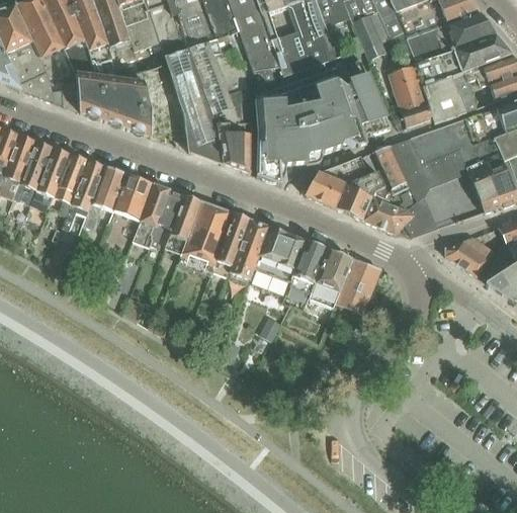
[(64,46),(42,0),(25,0),(17,3),(49,77),(50,76),(60,72),(52,52),(64,46)]
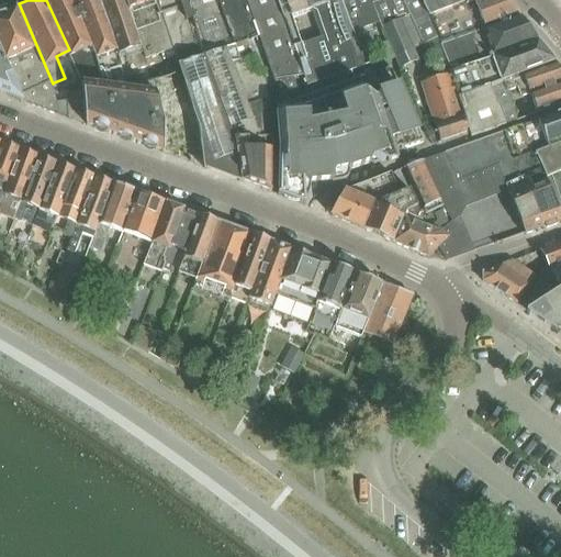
[(46,0),(69,49),(83,79),(83,80),(100,77),(93,57),(98,56),(74,0),(46,0)]
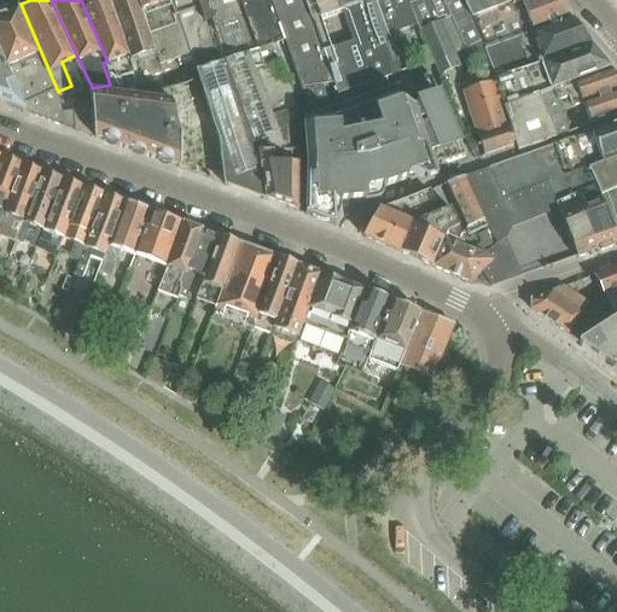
[(81,0),(108,62),(103,63),(110,85),(110,87),(138,80),(138,81),(139,81),(131,56),(128,48),(110,0),(81,0)]
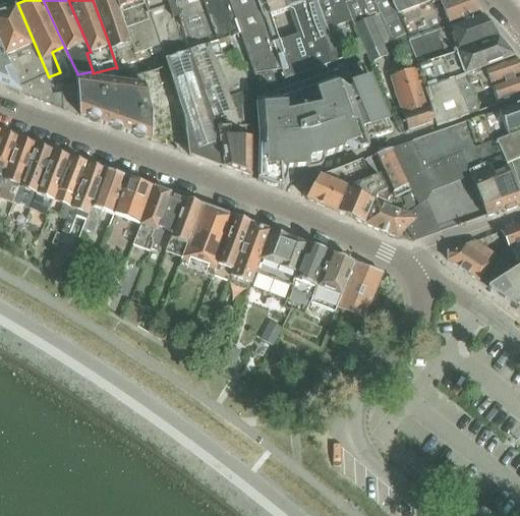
[(118,44),(121,53),(128,59),(138,56),(135,51),(117,0),(93,0),(110,47),(118,44)]
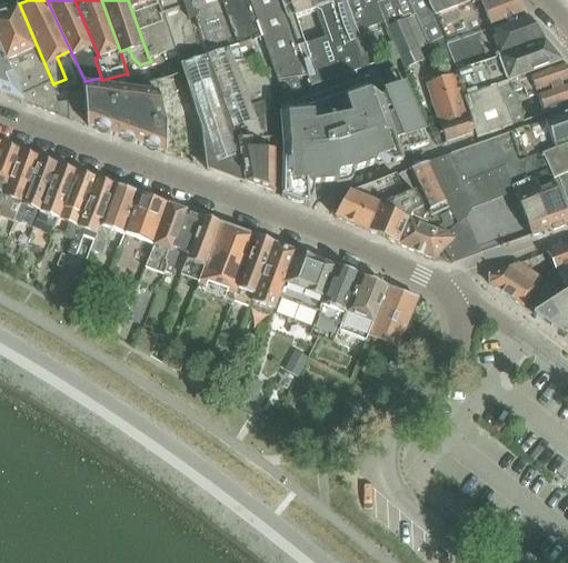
[(176,46),(160,0),(128,0),(148,56),(176,46)]
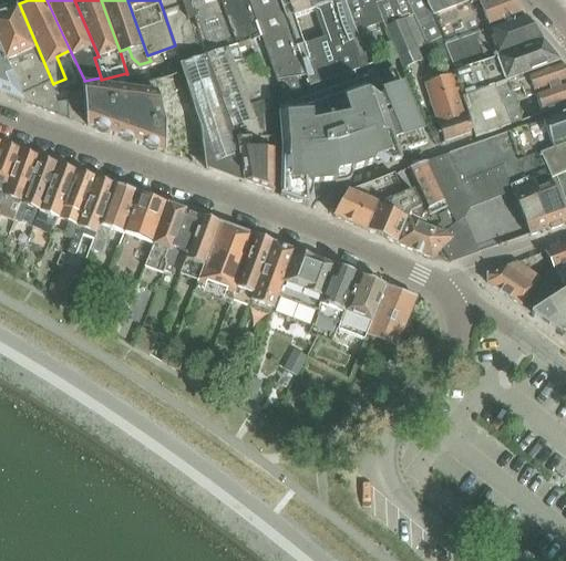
[(238,134),(275,133),(273,94),(267,65),(263,68),(257,53),(244,55),(243,53),(240,48),(237,41),(236,42),(220,0),(160,0),(175,45),(183,69),(196,107),(225,99),(238,134)]
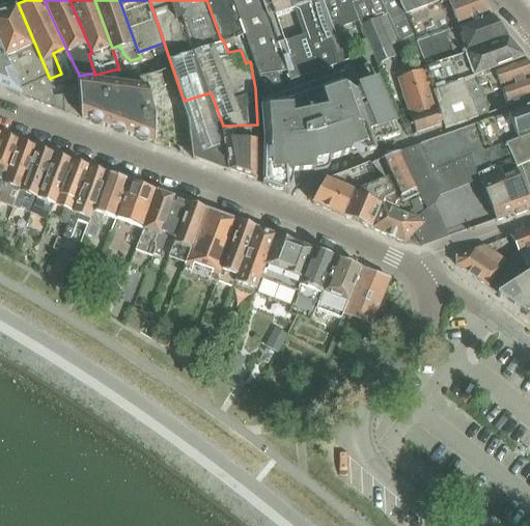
[(206,0),(221,39),(222,38),(245,30),(233,0),(206,0)]
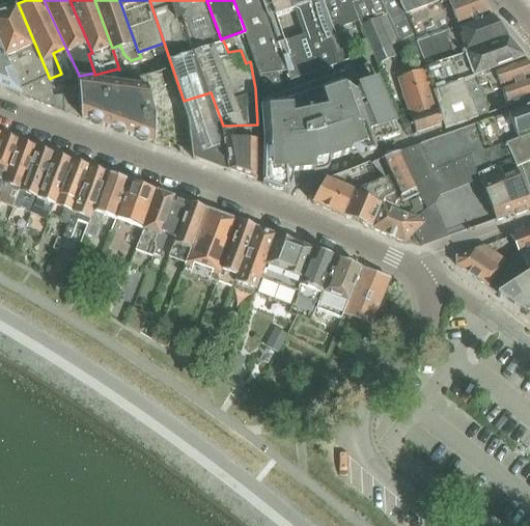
[(235,0),(260,71),(269,70),(279,68),(287,66),(265,0),(235,0)]
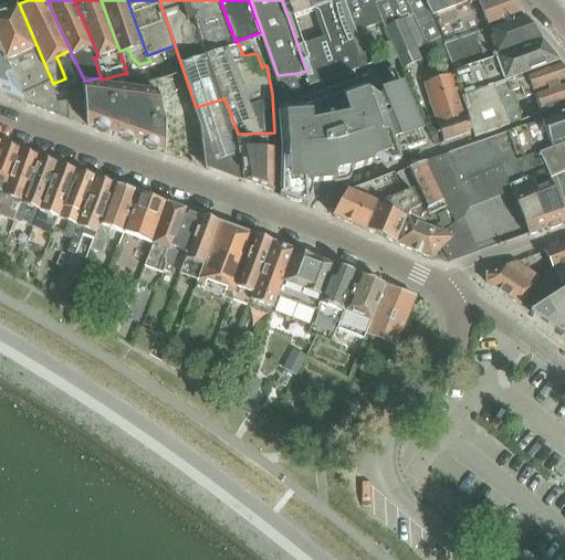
[(282,0),(306,71),(311,81),(328,75),(325,65),(336,62),(325,32),(304,40),(295,13),(316,7),(313,0),(282,0)]
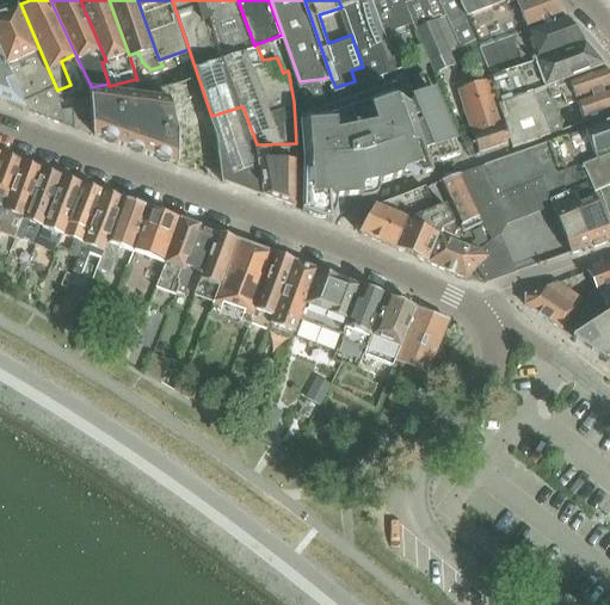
[(351,71),(355,81),(399,66),(384,26),(374,0),(338,0),(351,35),(363,67),(351,71)]
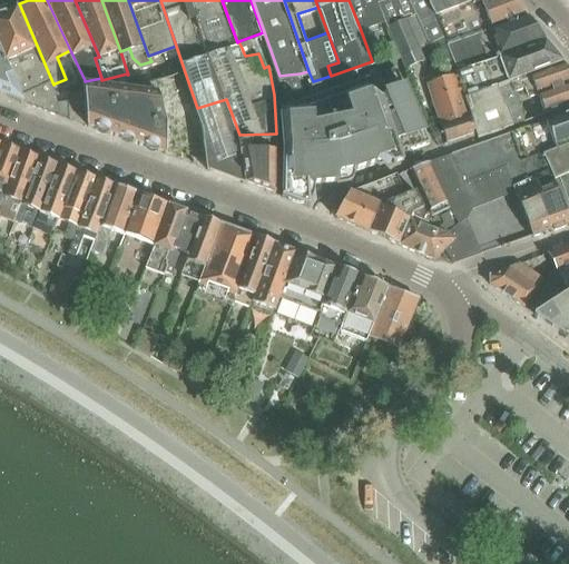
[(350,0),(359,25),(385,15),(379,0),(350,0)]
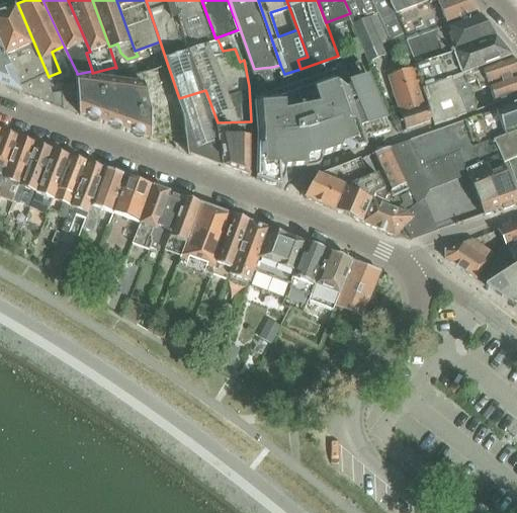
[(344,0),(350,13),(353,21),(378,9),(373,0),(344,0)]
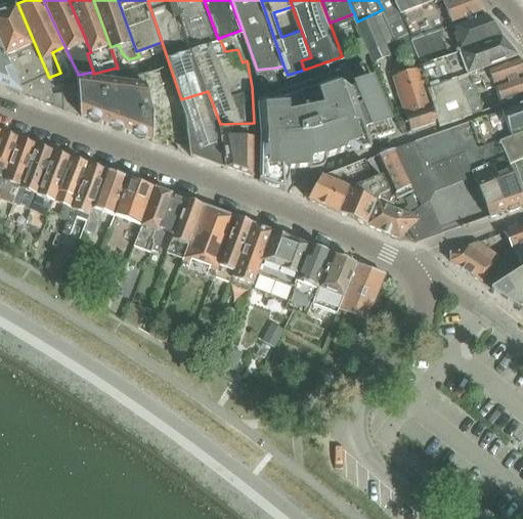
[(444,26),(435,0),(378,0),(383,9),(395,38),(400,35),(409,30),(412,37),(444,26)]
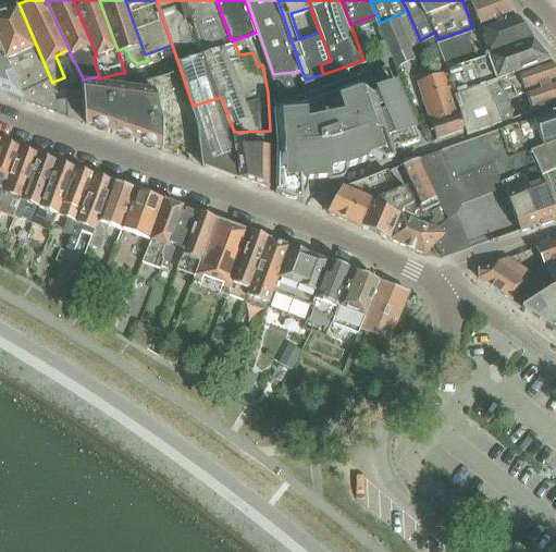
[(515,12),(505,0),(462,0),(472,27),(515,12)]
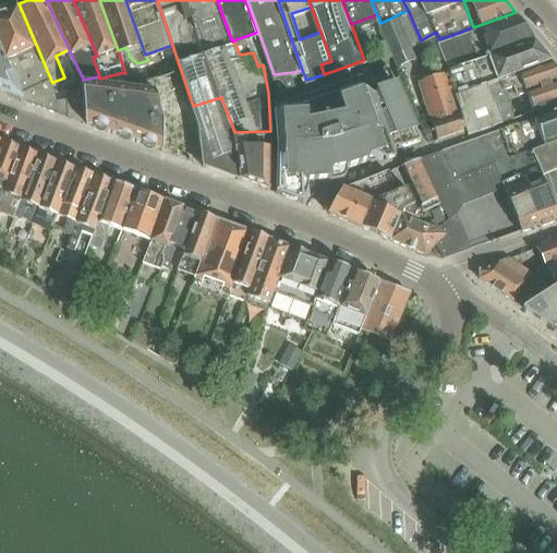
[(52,83),(19,3),(0,10),(0,43),(7,57),(24,97),(59,110),(56,87),(53,82),(52,83)]
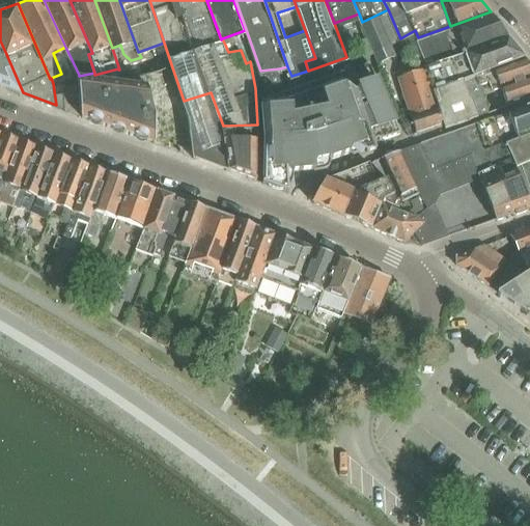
[(392,42),(400,38),(388,9),(363,21),(380,60),(396,52),(392,42)]
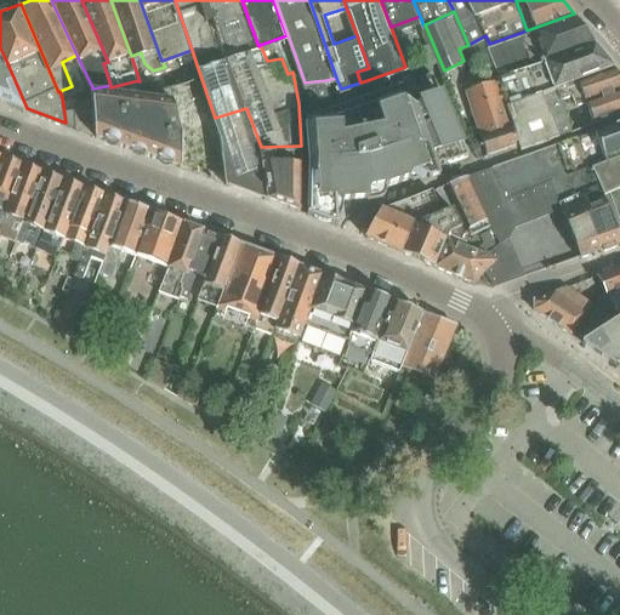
[(485,35),(475,41),(487,73),(489,78),(498,75),(596,40),(574,13),(527,30),(489,44),(485,35)]
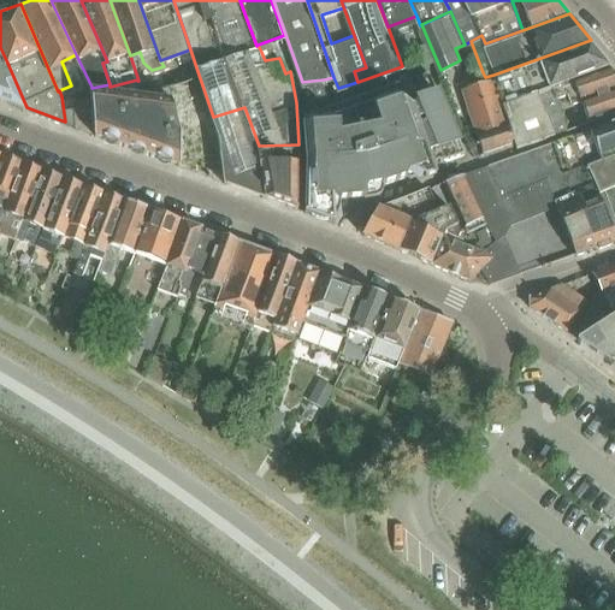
[(556,132),(568,128),(557,95),(555,95),(551,84),(609,64),(591,40),(494,75),(503,102),(537,90),(556,132)]
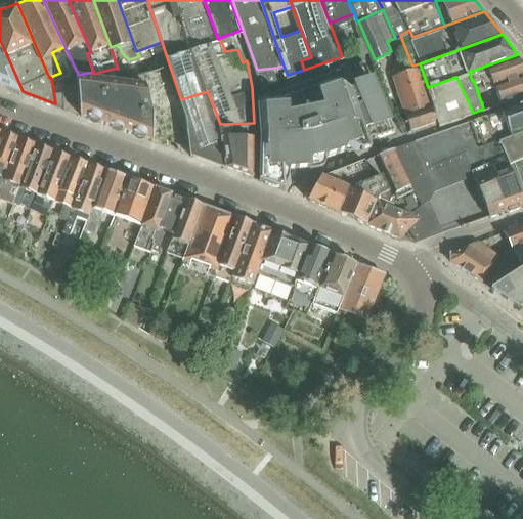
[(0,83),(23,91),(6,53),(0,40),(0,83)]
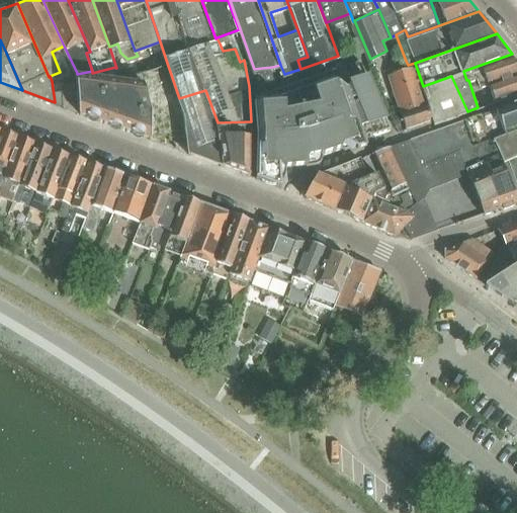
[(230,40),(220,44),(222,49),(232,46),(230,40)]
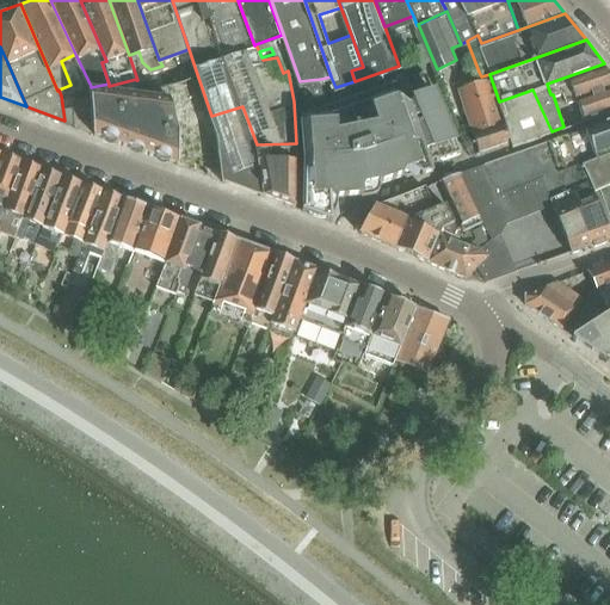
[(553,94),(565,90),(568,100),(578,97),(609,84),(609,71),(604,63),(547,84),(550,94),(553,94)]
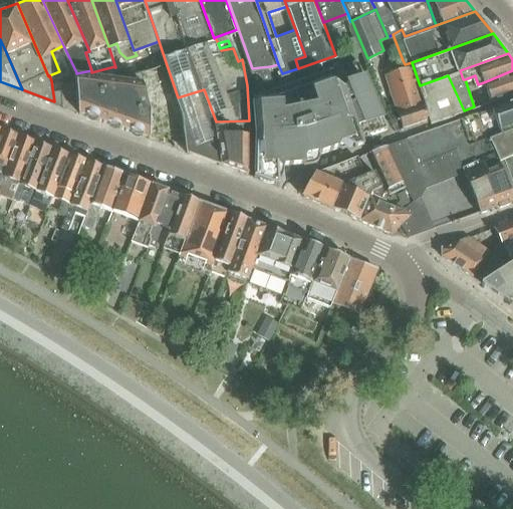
[(262,97),(254,100),(256,132),(255,174),(257,175),(263,179),(268,181),(275,181),(280,183),(280,181),(280,177),(284,171),(285,163),(304,162),(305,163),(316,160),(318,158),(320,156),(320,151),(339,145),(342,146),(352,143),(354,144),(355,145),(365,142),(364,140),(362,135),(389,126),(358,56),(260,90),(262,97)]
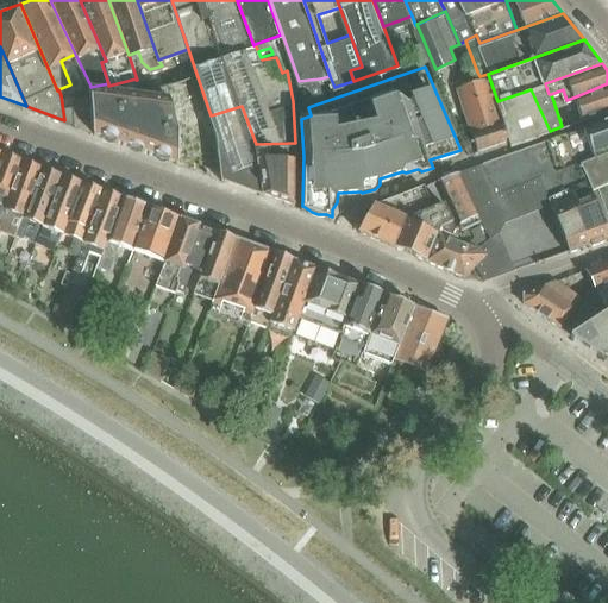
[(481,77),(458,86),(478,148),(511,138),(497,101),(488,74),(480,76),(481,77)]
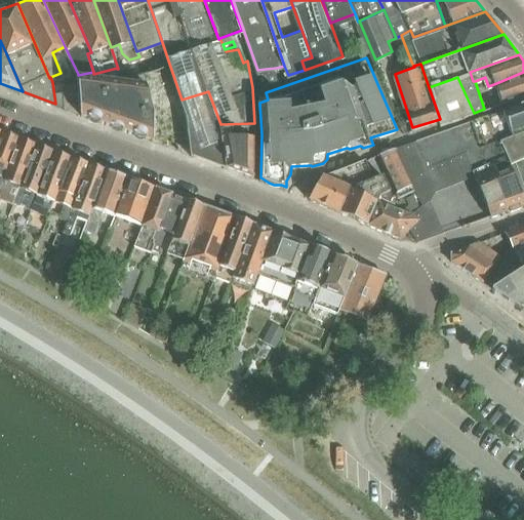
[(78,75),(81,113),(154,137),(154,107),(153,107),(145,72),(120,78),(117,69),(117,68),(93,74),(93,72),(78,75)]
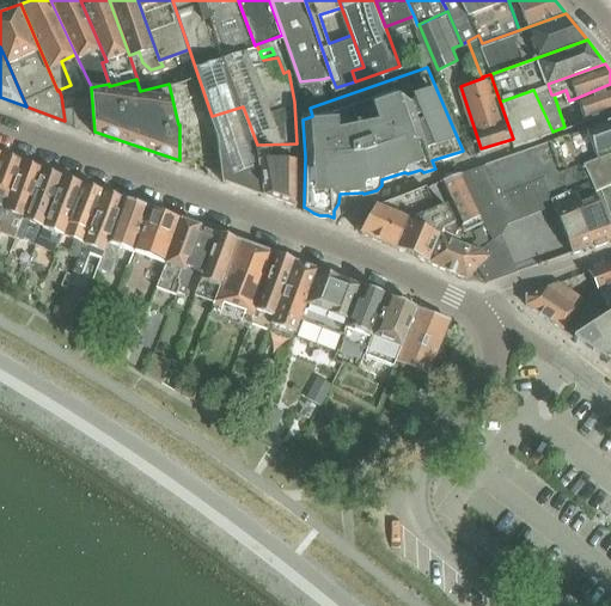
[(310,80),(315,97),(327,93),(322,79),(310,80)]
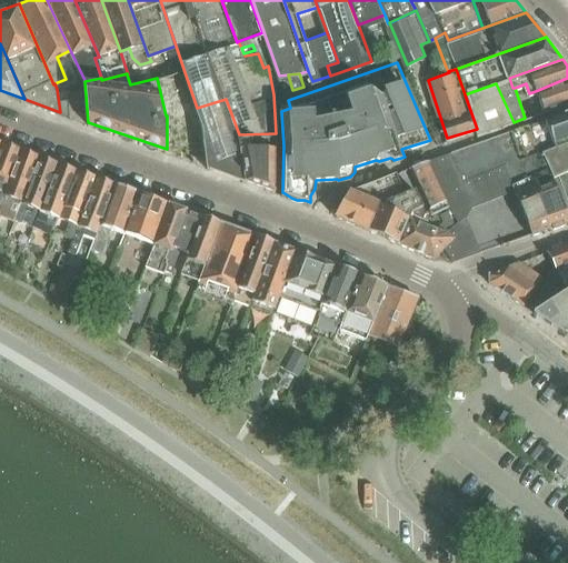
[(292,90),(288,74),(279,76),(281,101),(295,97),(292,90)]
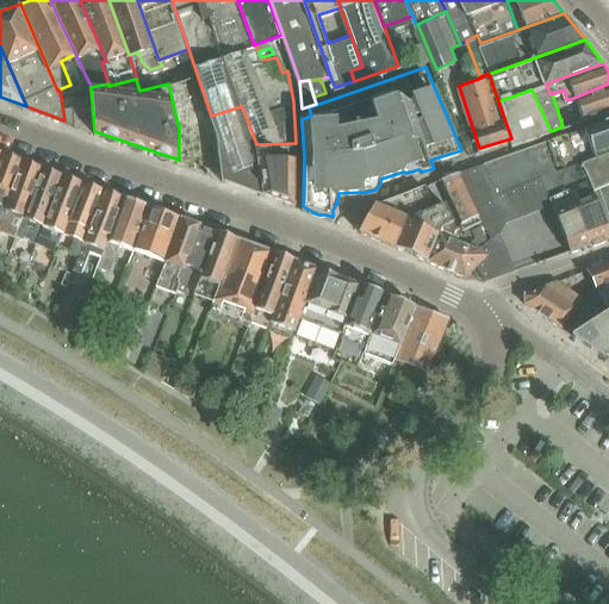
[(608,83),(577,97),(585,117),(608,109),(608,83)]
